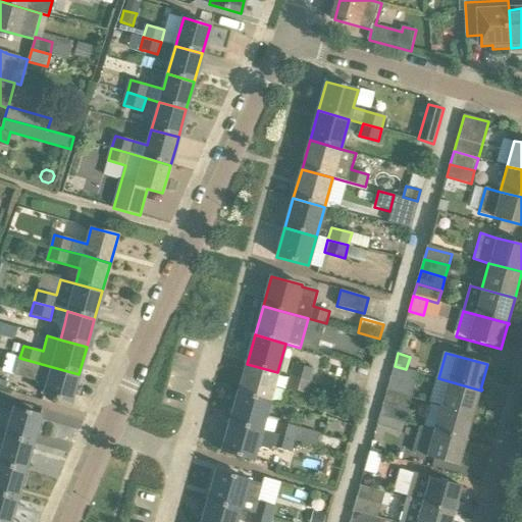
[(70,403),(79,374),(19,358),(16,369),(14,375),(47,384),(44,396),(70,403)]
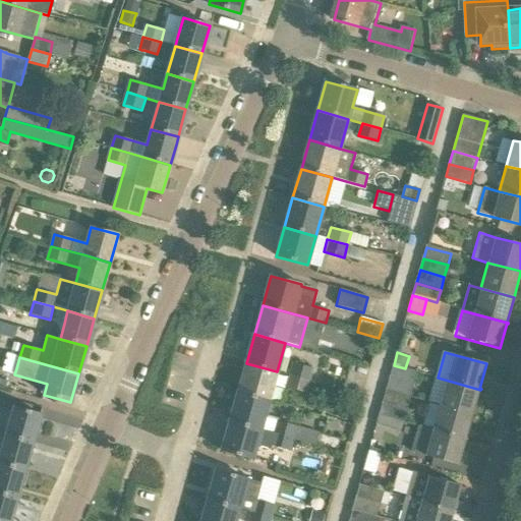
[(312,368),(292,362),(289,375),(308,381),(312,368)]
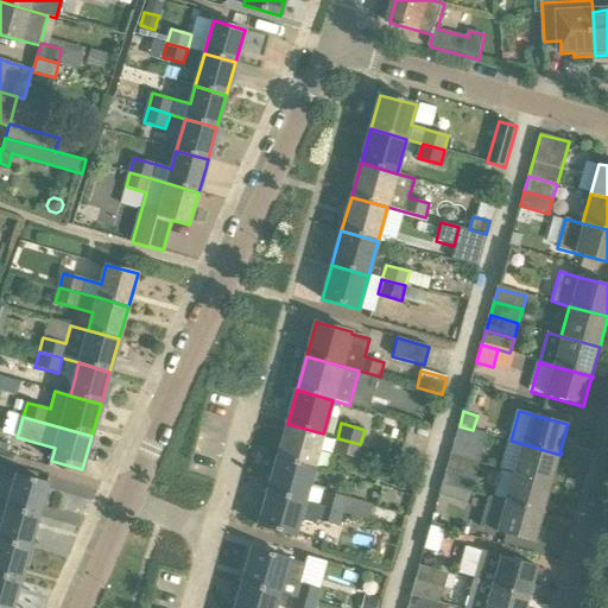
[(323,434),(287,424),(278,458),(314,468),(323,434)]
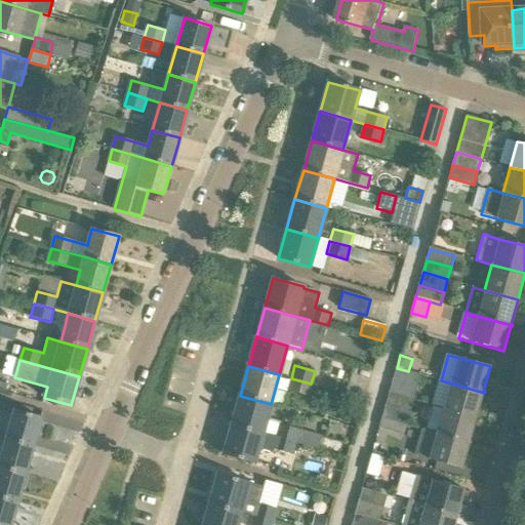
[(393,381),(417,389),(420,377),(396,370),(393,381)]
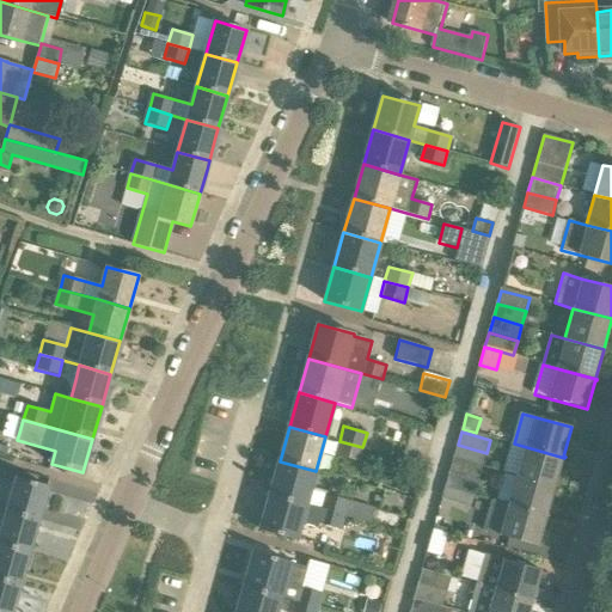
[(359,463),(362,447),(340,441),(336,456),(359,463)]
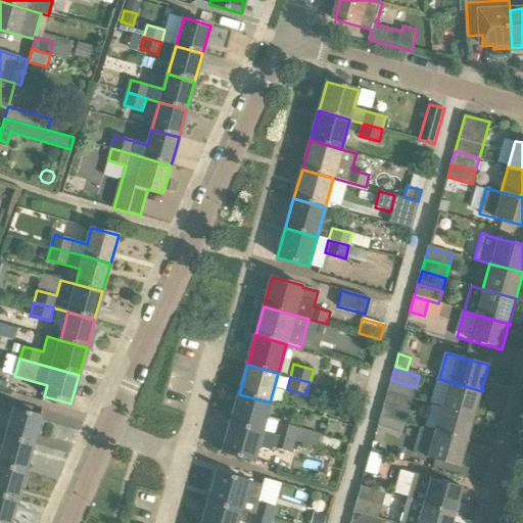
[(482,391),(439,379),(432,405),(442,407),(474,416),(481,391),(482,392),(482,391)]
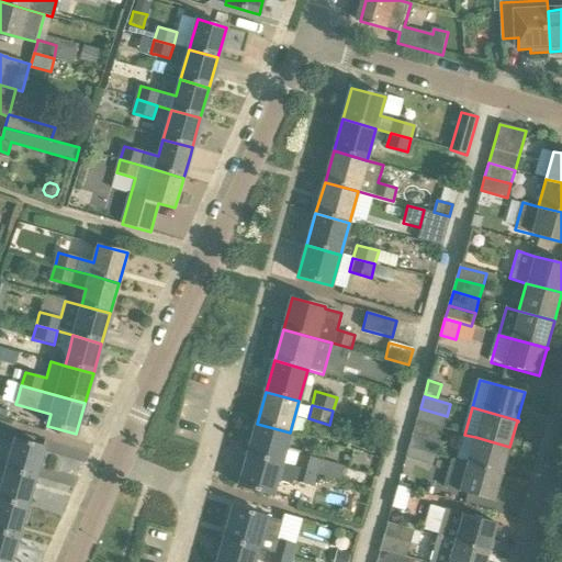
[(447,416),(420,408),(417,420),(442,428),(447,416)]
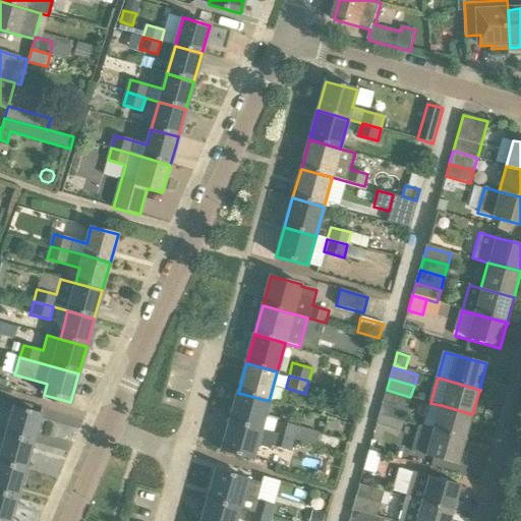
[(410,397),(387,390),(383,403),(407,409),(410,397)]
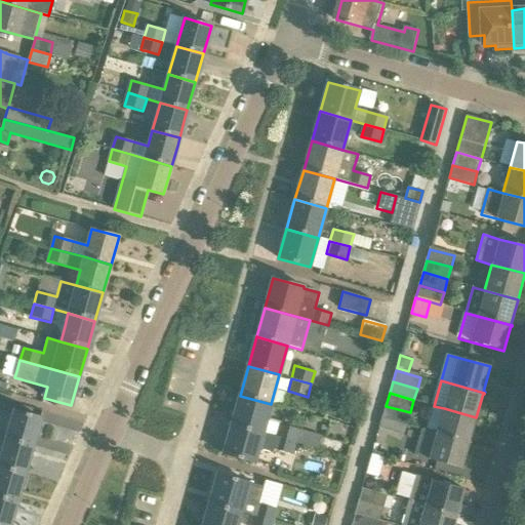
[(232,425),(263,434),(267,420),(271,404),(240,396),(232,425)]
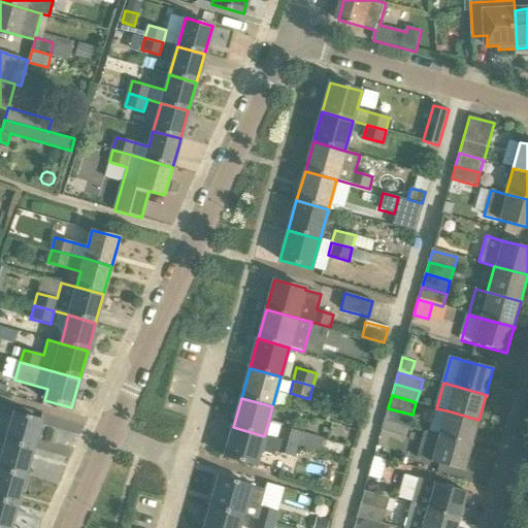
[(413,415),(388,408),(385,421),(408,428),(413,415)]
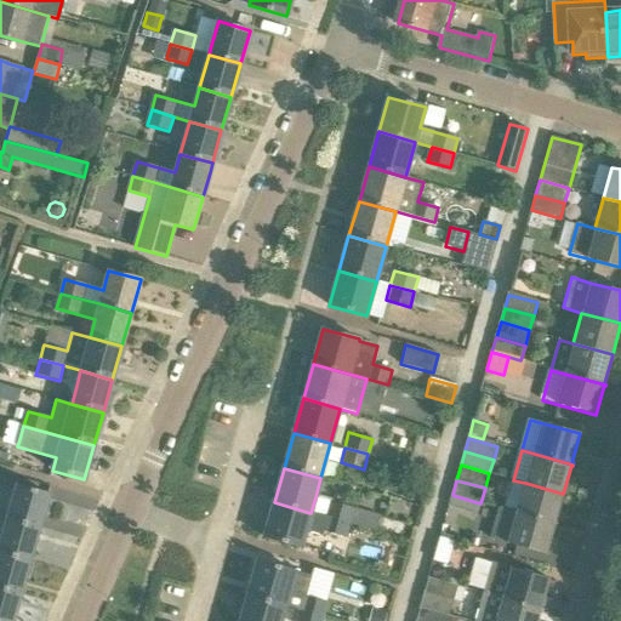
[(563,494),(525,483),(517,513),(557,524),(556,523),(563,494)]
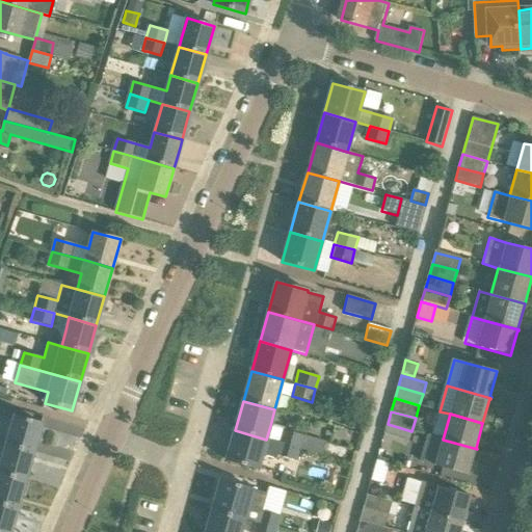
[(15,416),(6,444),(33,452),(42,423),(15,416)]
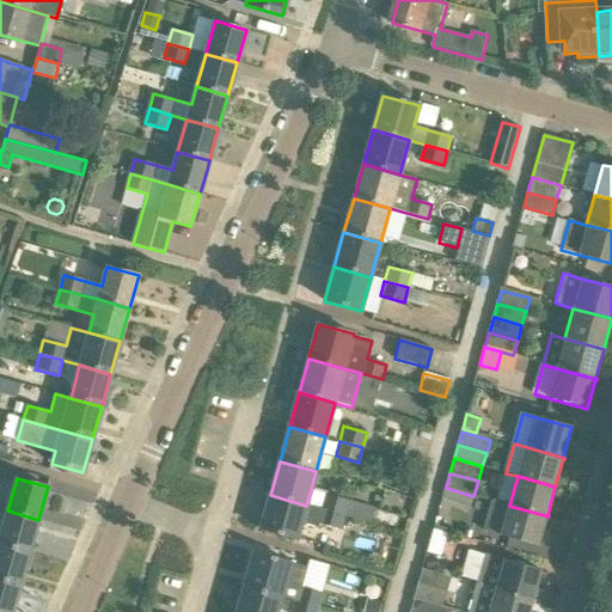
[(473,496),(446,488),(445,488),(441,499),(471,507),(473,496)]
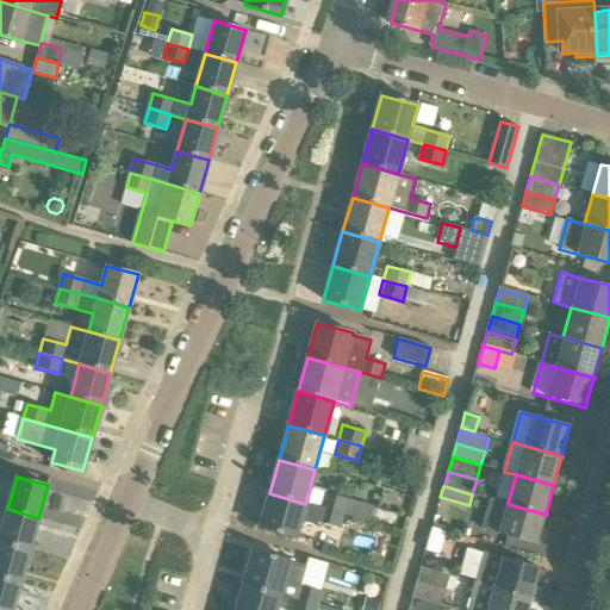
[(296,537),(302,517),(305,504),(269,493),(260,528),(296,537)]
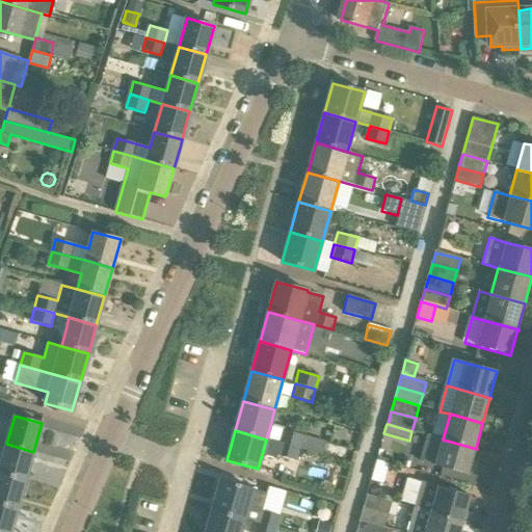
[(278,443),(299,449),(302,435),(283,430),(278,443)]
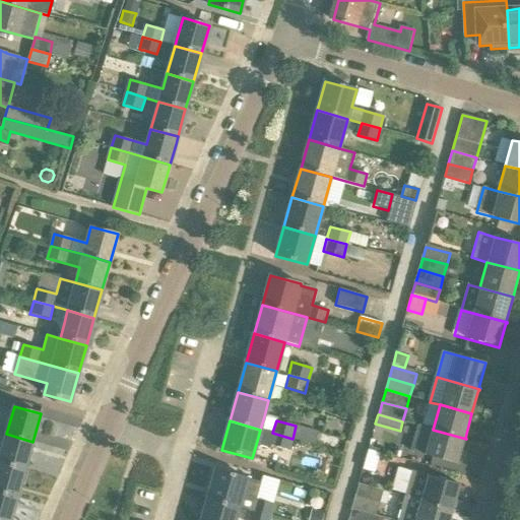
[(296,426),(293,439),(308,443),(314,444),(317,432),(296,426)]
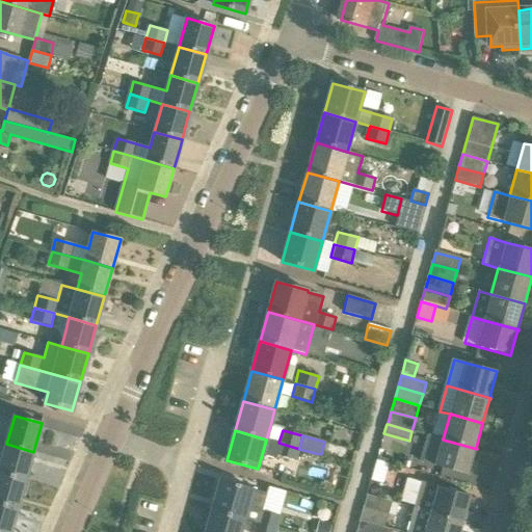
[(476,450),(477,449),(443,440),(430,436),(423,462),(468,475),(475,449),(476,450)]
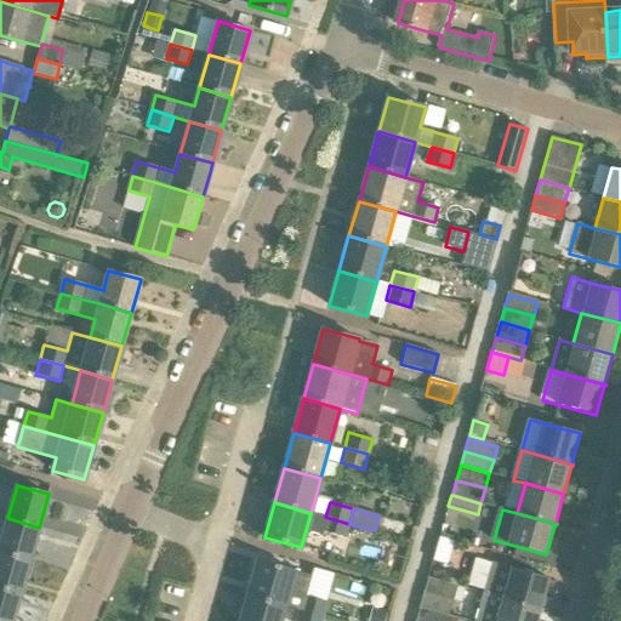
[(349,524),(325,517),(322,531),(346,537),(349,524)]
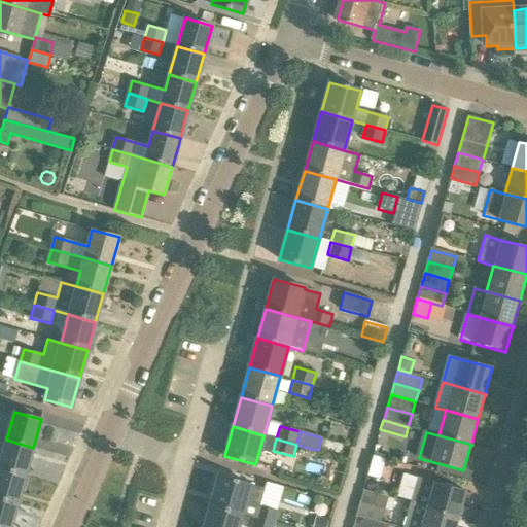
[(33,448),(6,440),(3,453),(0,461),(0,468),(25,476),(33,448)]
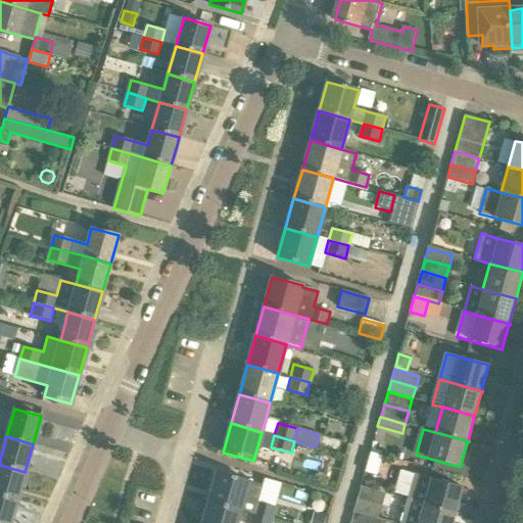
[(25,472),(0,465),(0,494),(17,500),(25,472)]
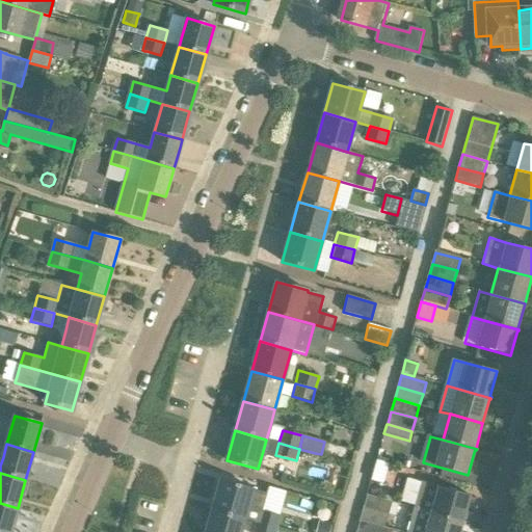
[(220,480),(212,510),(244,519),(256,522),(275,527),(292,531),(298,531),(303,519),(278,511),(277,515),(262,510),(266,493),(220,480)]
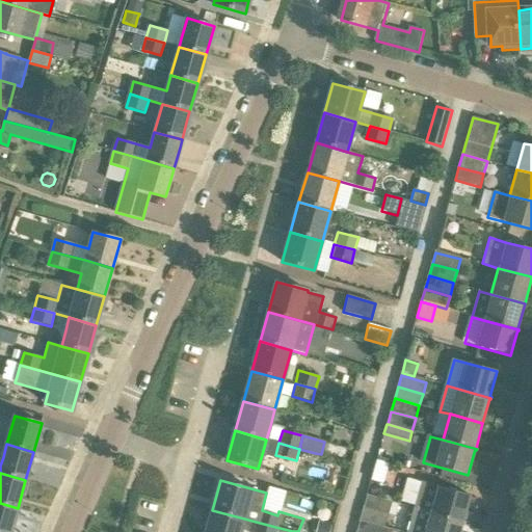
[(414,507),(463,521),(471,495),(421,481),(414,507)]
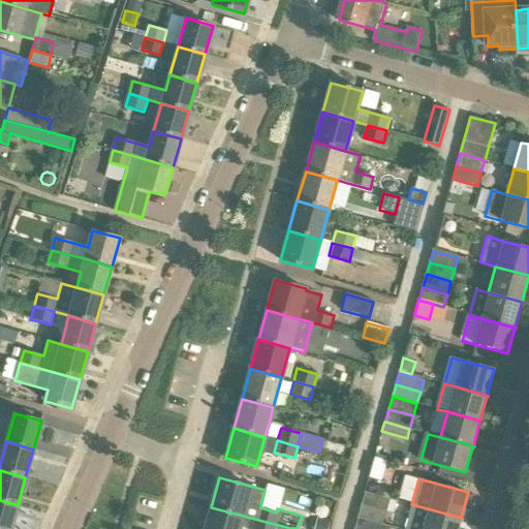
[(378,483),(368,484),(369,492),(379,491),(378,483)]
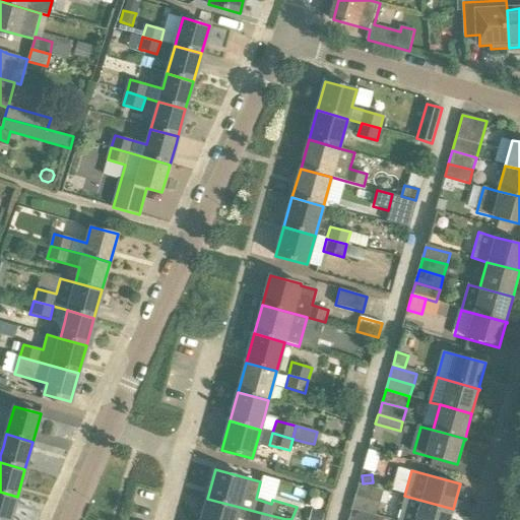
[(382,492),(358,485),(354,497),(379,504),(382,492)]
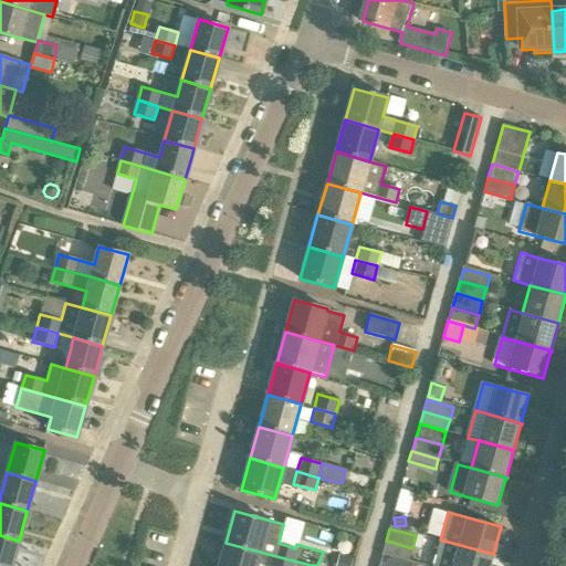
[(11,565),(19,541),(0,535),(0,565),(11,565)]
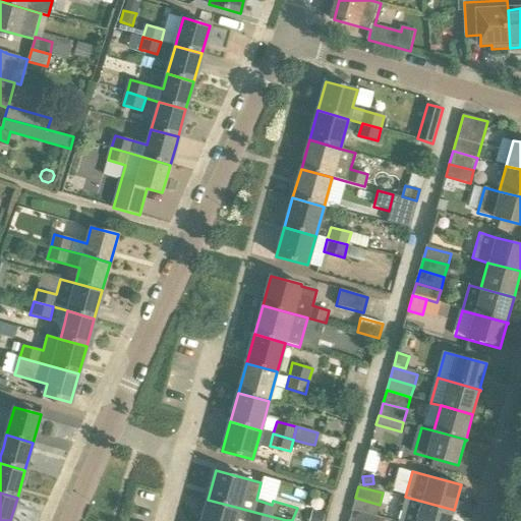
[(454,511),(454,510),(405,497),(398,520),(451,520),(454,512),(455,512),(455,511),(454,511)]
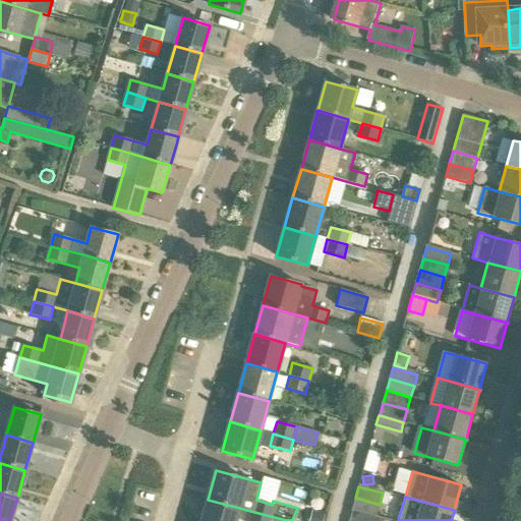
[(355,498),(352,510),(377,516),(380,505),(355,498)]
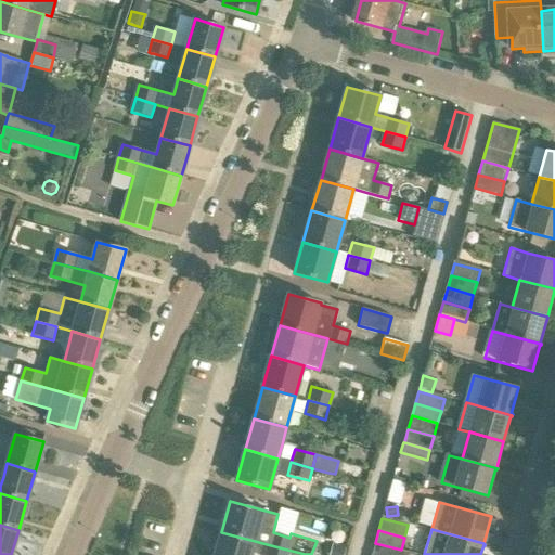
[(250,554),(255,541),(221,532),(215,554),(250,554)]
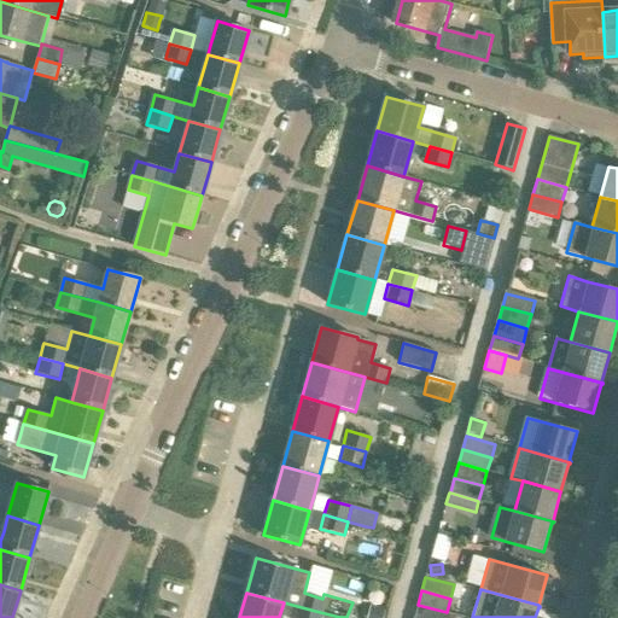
[(418,605),(413,617),(444,617),(447,612),(418,605)]
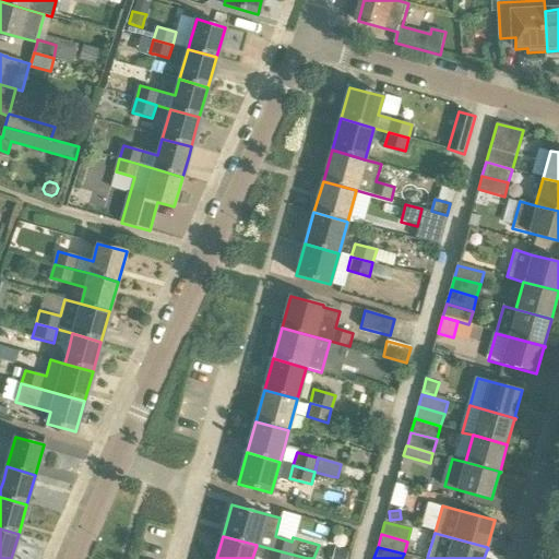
[(288,558),(289,554),(269,548),(265,558),(288,558)]
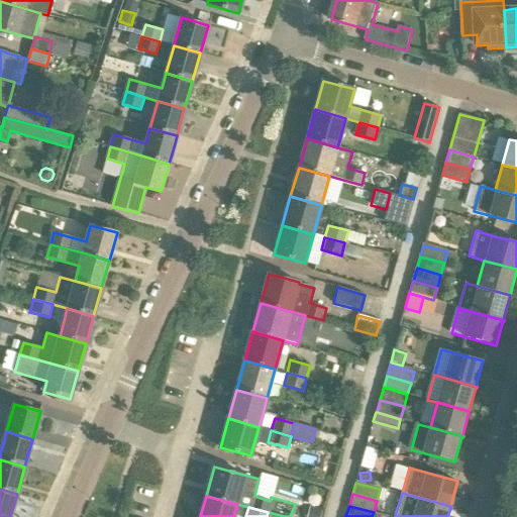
[(310,507),(307,516),(320,516),(322,511),(310,507)]
